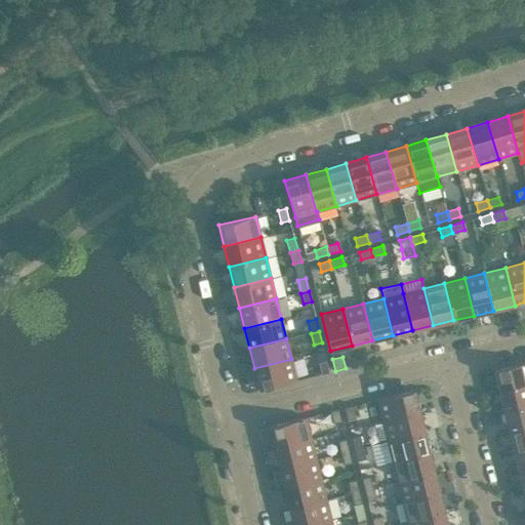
[(291,359),(254,368),(259,390),(296,380),(291,359)]
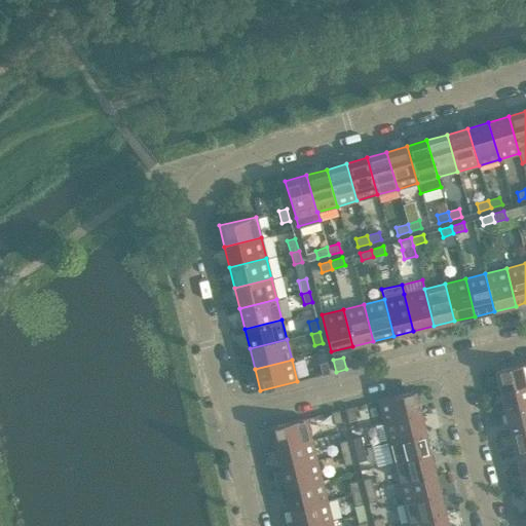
[(327,362),(318,364),(322,375),(330,373),(327,362)]
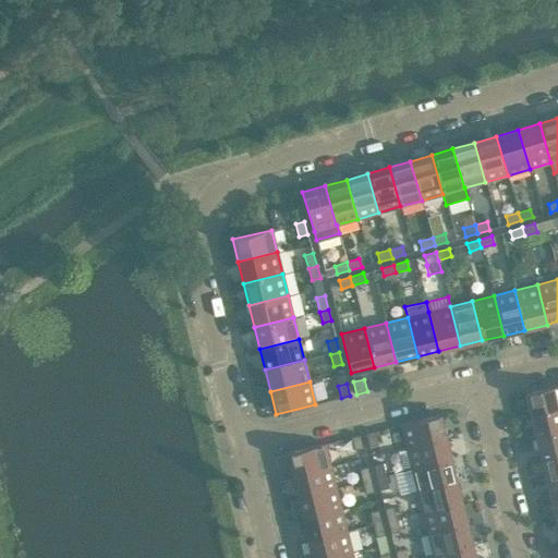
[(557,385),(524,393),(530,416),(557,409),(557,385)]
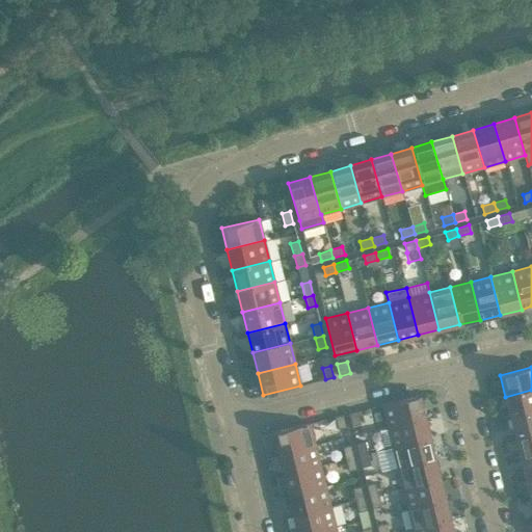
[(531,390),(505,397),(510,418),(531,411),(531,390)]
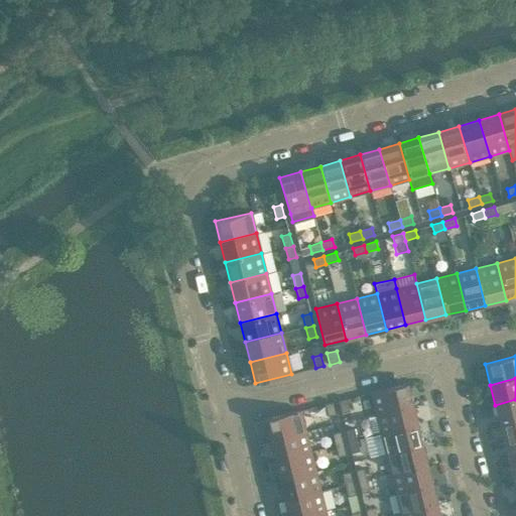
[(406,383),(370,392),(375,413),(412,404),(406,383)]
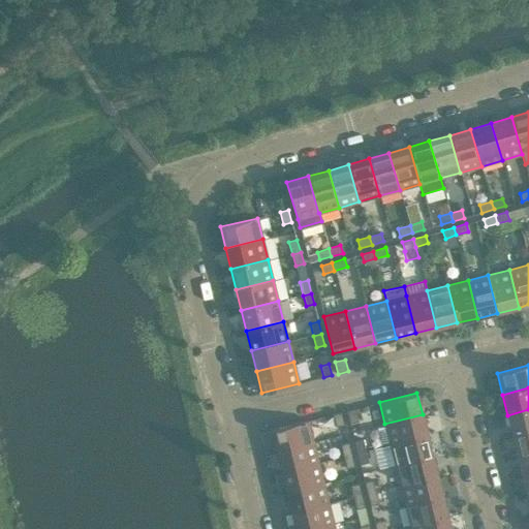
[(354,409),(347,410),(349,423),(358,421),(354,409)]
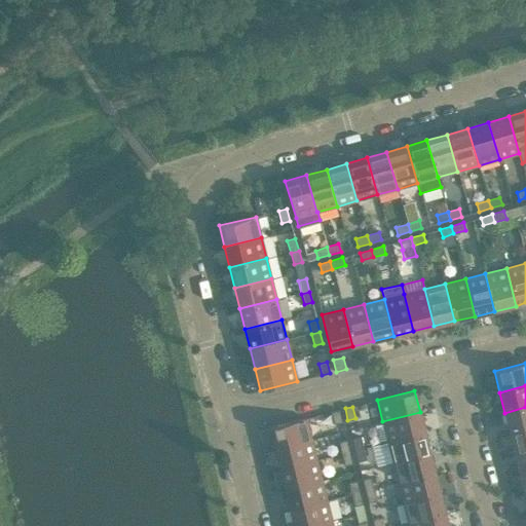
[(525,407),(504,413),(510,434),(525,428),(525,407)]
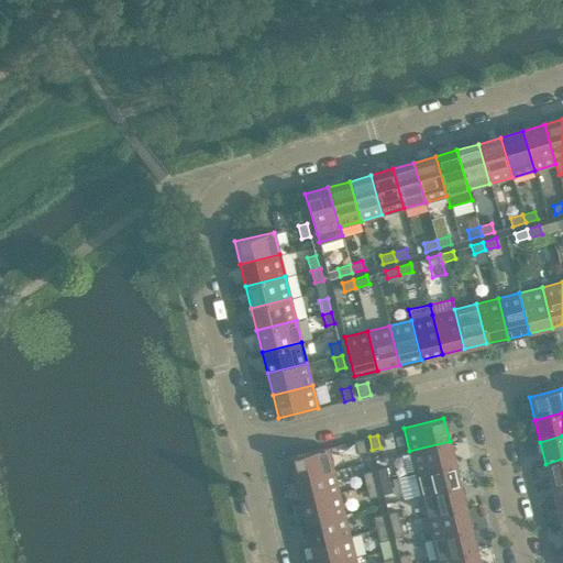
[(363,439),(354,441),(357,453),(366,452),(363,439)]
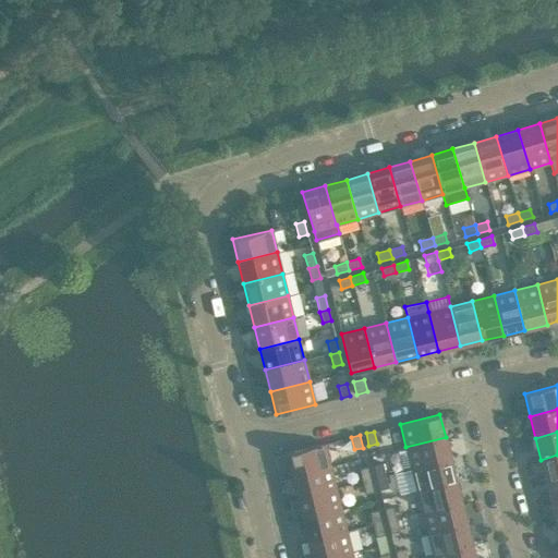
[(446,437),(405,447),(411,469),(451,459),(446,437)]
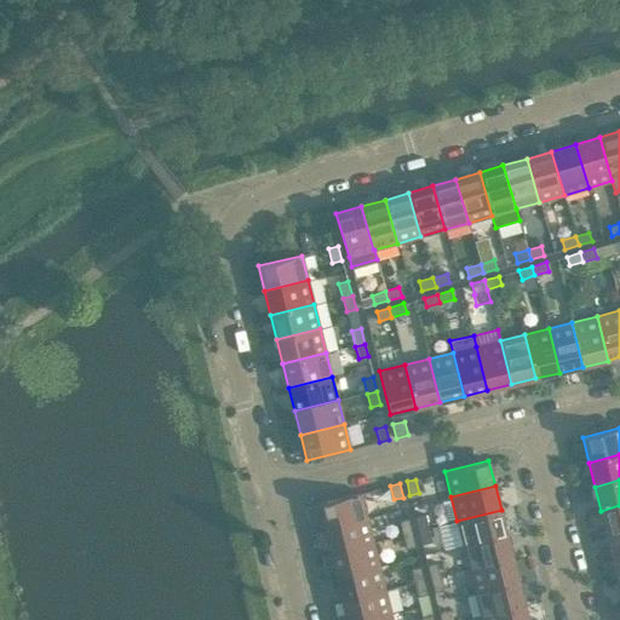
[(361,493),(317,504),(323,529),(367,518),(361,493)]
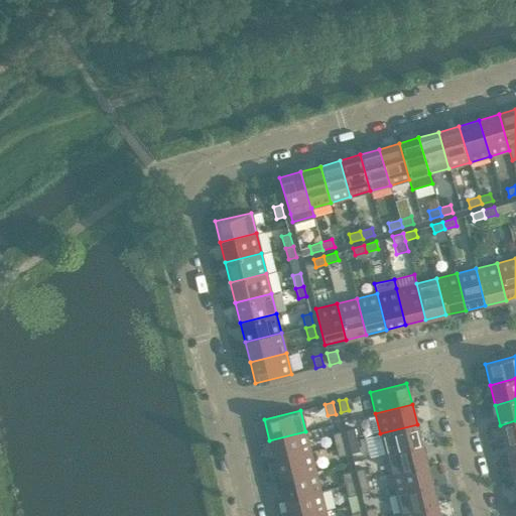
[(515,420),(500,425),(505,444),(515,441),(515,420)]
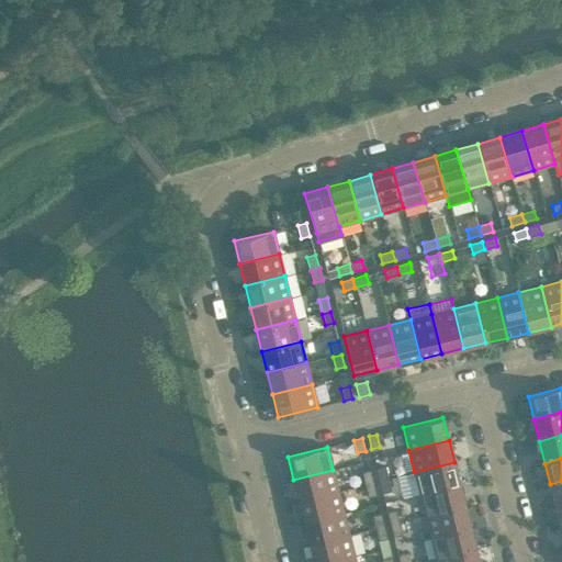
[(414,472),(397,476),(403,498),(419,494),(460,484),(454,462),(414,472)]
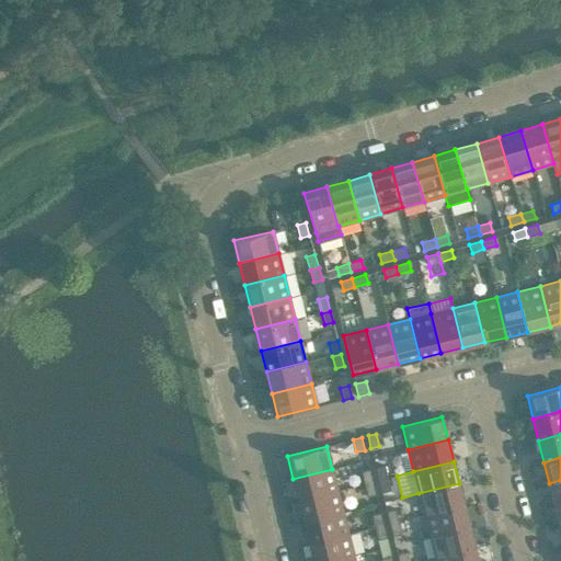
[(385,466),(376,468),(379,480),(387,478),(385,466)]
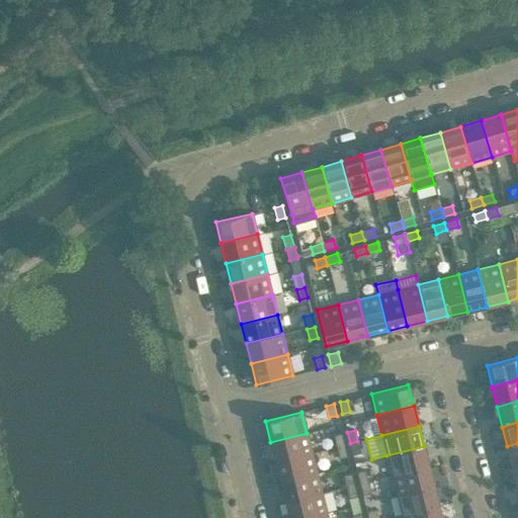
[(307,433),(270,442),(275,462),(312,453),(307,433)]
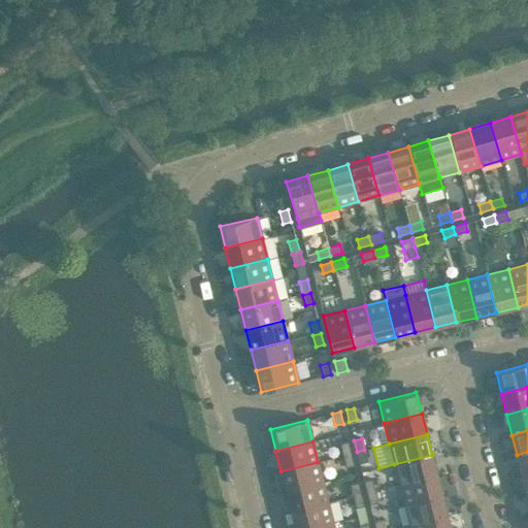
[(339,443),(342,455),(351,453),(348,441),(339,443)]
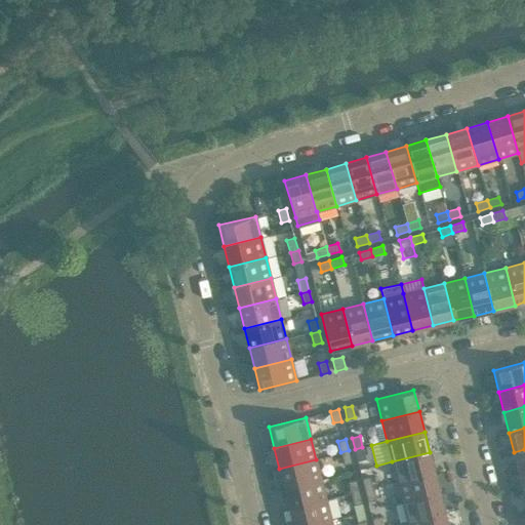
[(362,447),(355,449),(358,461),(365,459),(362,447)]
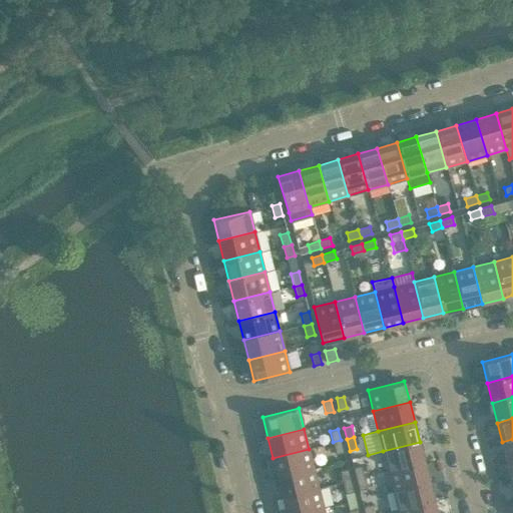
[(512,439),(502,442),(507,462),(512,460),(512,439)]
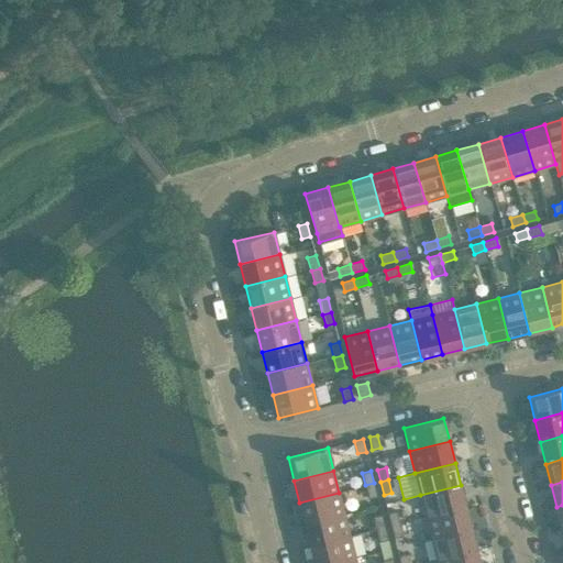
[(374,483),(365,485),(368,498),(377,496),(374,483)]
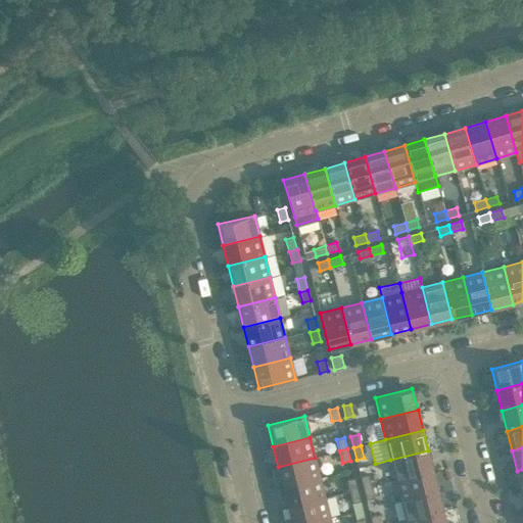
[(428,450),(390,460),(395,480),(432,471),(428,450)]
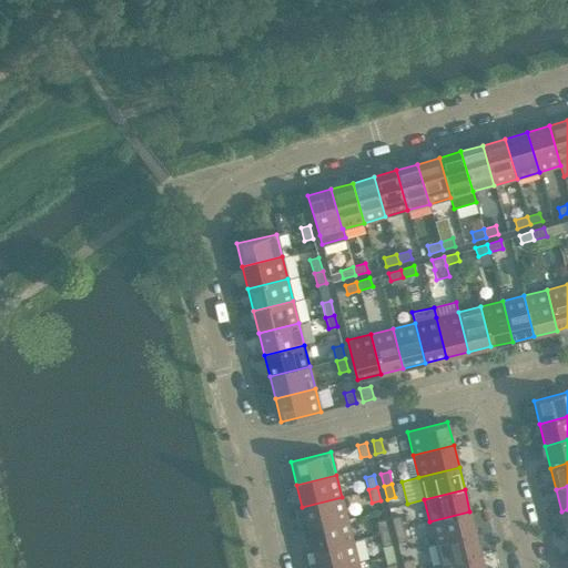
[(342,497),(302,507),(307,528),(347,518),(342,497)]
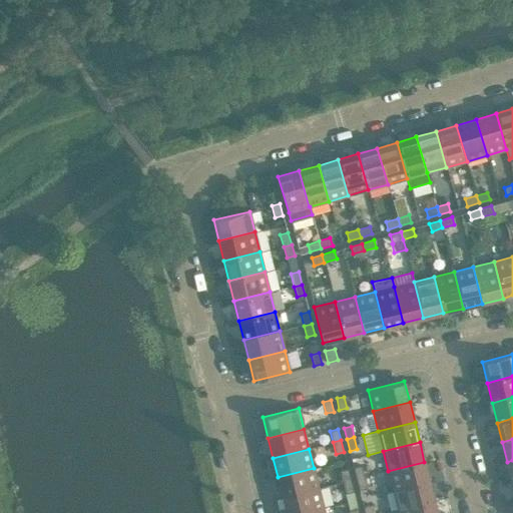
[(424,462),(388,471),(393,491),(429,482),(424,462)]
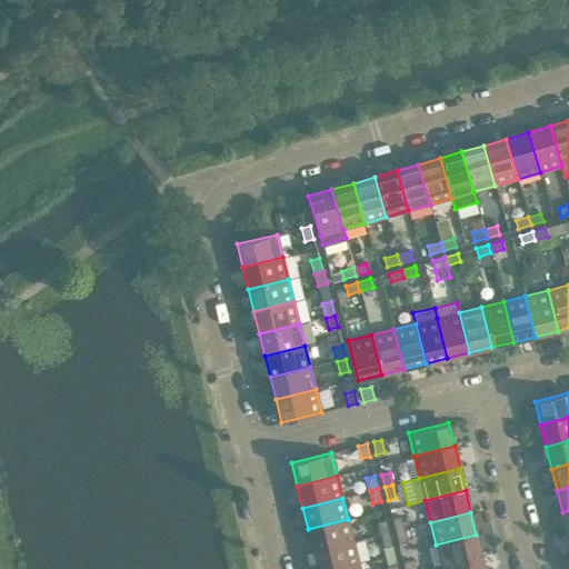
[(400,516),(392,518),(395,530),(403,529),(400,516)]
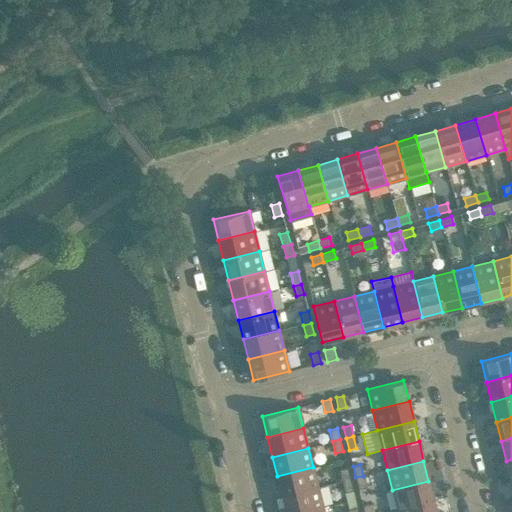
[(313,467),(277,476),(282,496),(318,487),(313,467)]
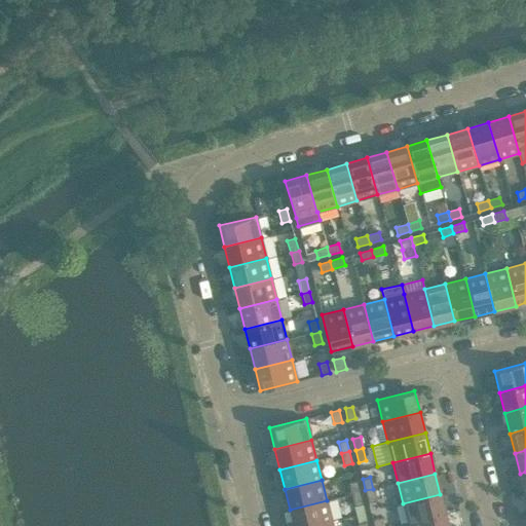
[(348,483),(351,494),(360,492),(357,481),(348,483)]
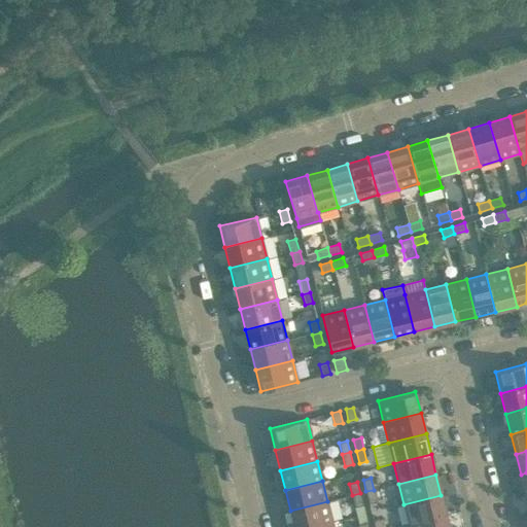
[(374,490),(365,491),(369,503),(377,501),(374,490)]
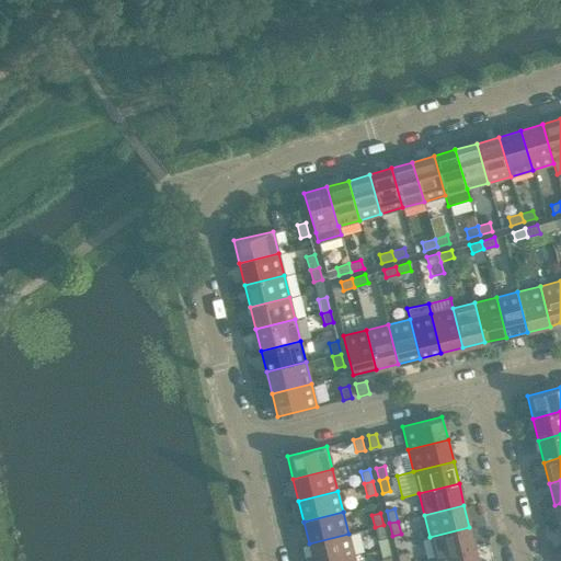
[(384,525),(375,527),(378,540),(387,538),(384,525)]
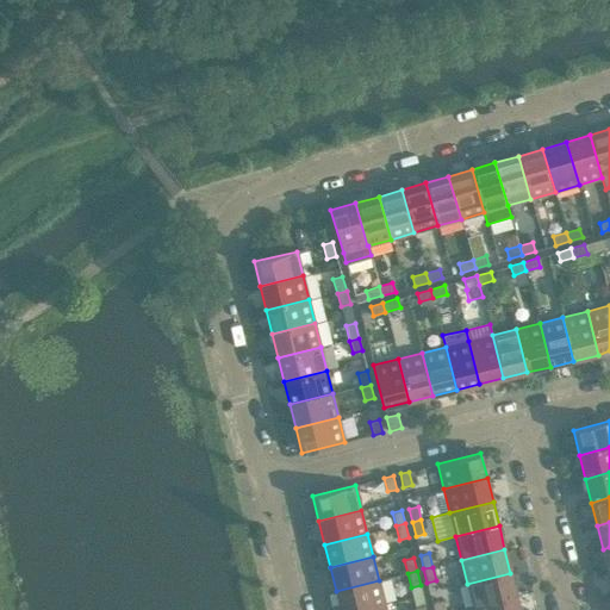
[(510,573),(467,584),(473,608),(516,597),(510,573)]
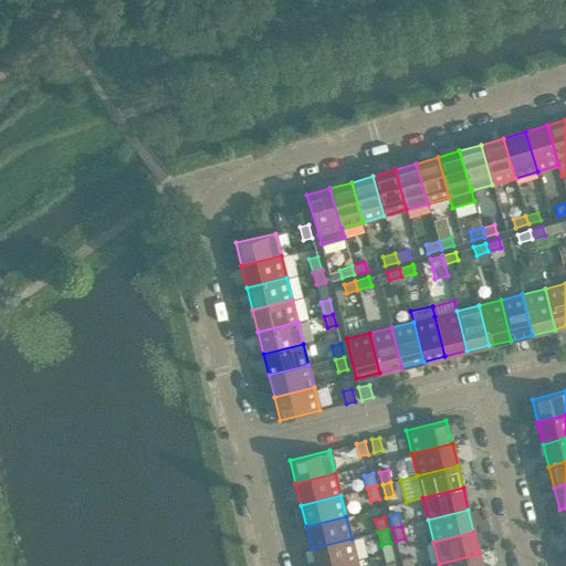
[(352,538),(312,548),(315,565),(335,565),(357,561),(352,538)]
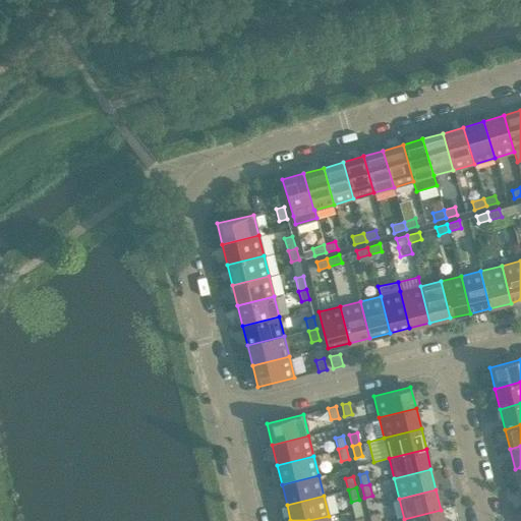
[(444,520),(441,510),(404,519),(404,520),(444,520)]
